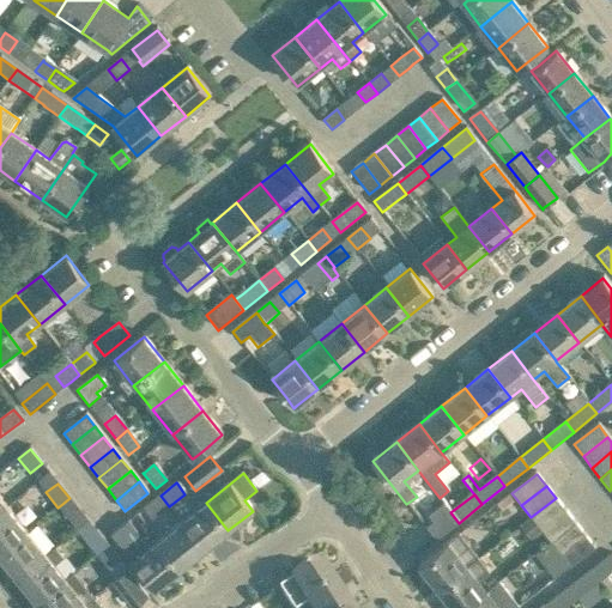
[(152,521),(169,506),(161,496),(143,509),(152,521)]
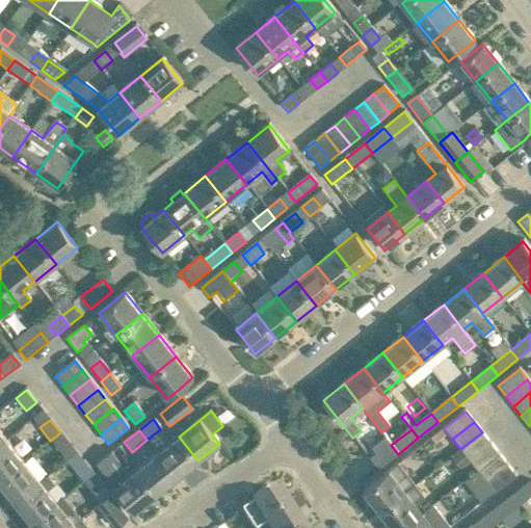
[(67,462),(77,453),(60,432),(54,438),(50,441),(60,453),(67,462)]
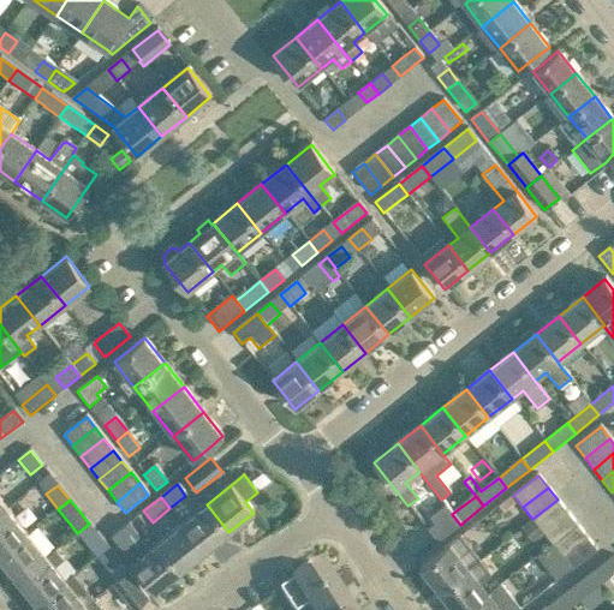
[(542,532),(567,513),(558,500),(532,519),(542,532)]
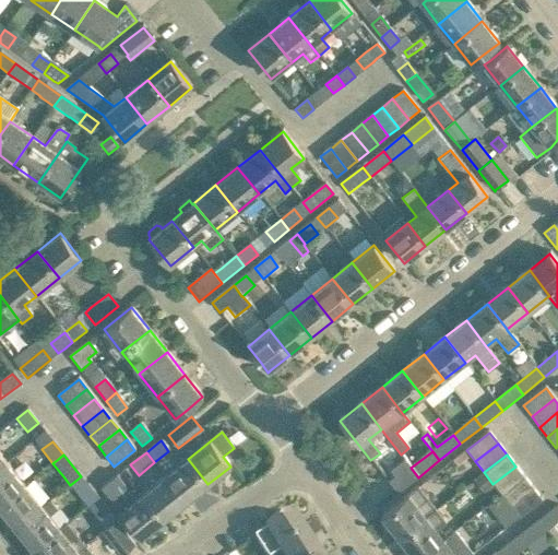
[(165,476),(186,502),(208,484),(188,459),(165,476)]
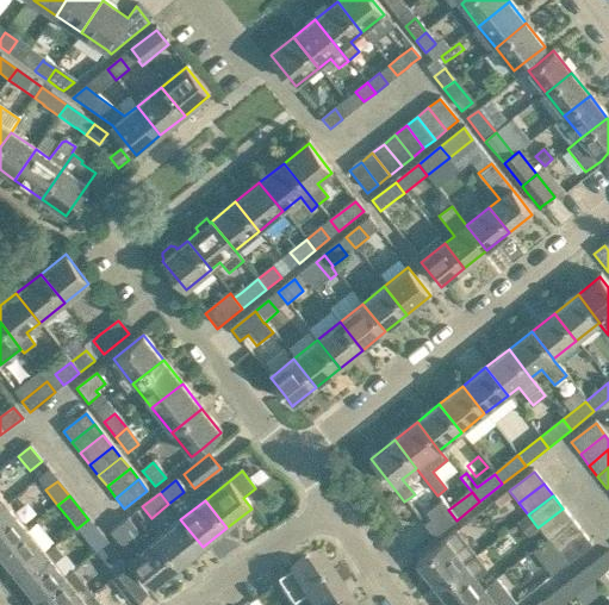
[(423,525),(426,528),(434,538),(457,521),(448,510),(441,501),(426,513),(430,519),(423,525)]
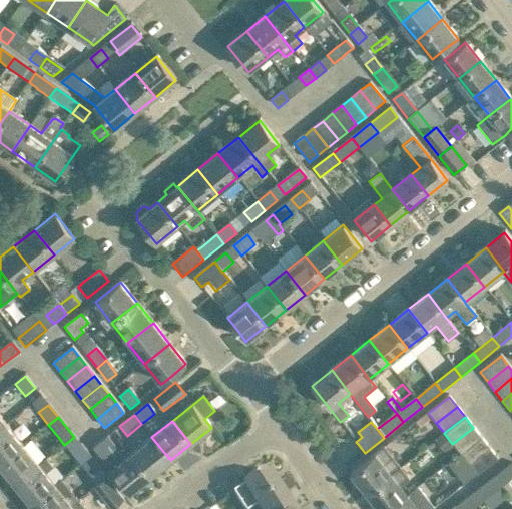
[(0,463),(22,446),(6,425),(0,429),(0,463)]
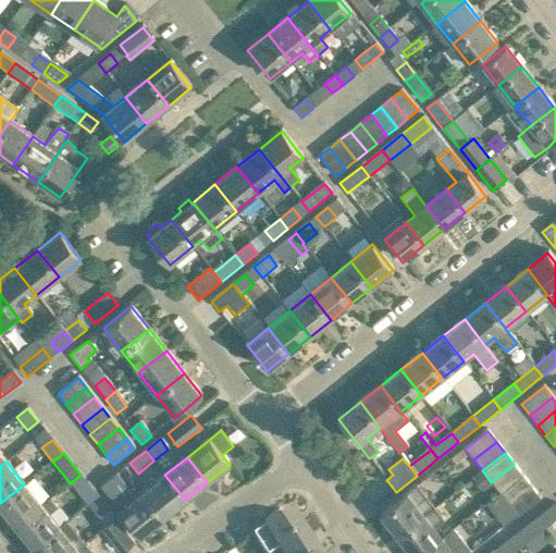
[(501,493),(522,476),(514,465),(491,482),(499,493),(501,493)]
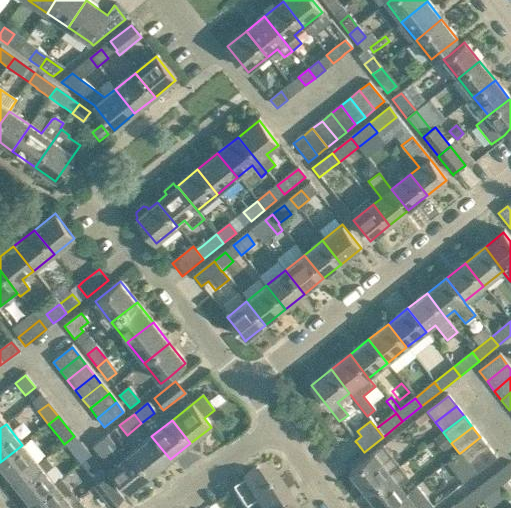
[(444,435),(435,442),(443,453),(452,446),(444,435)]
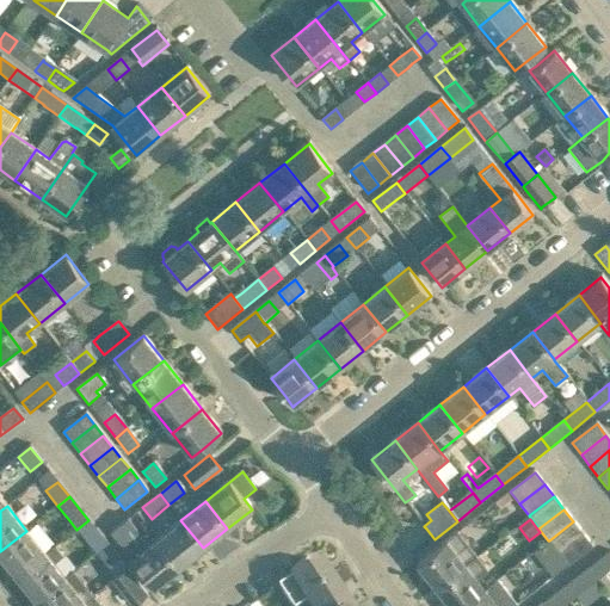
[(96,555),(108,545),(88,520),(76,530),(84,539),(96,555)]
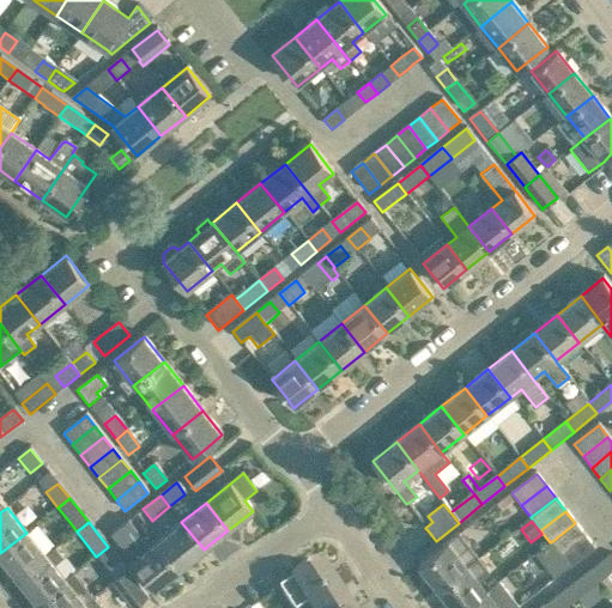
[(180,570),(157,541),(149,549),(137,534),(127,522),(111,535),(132,561),(140,571),(155,590),(156,589),(180,570)]
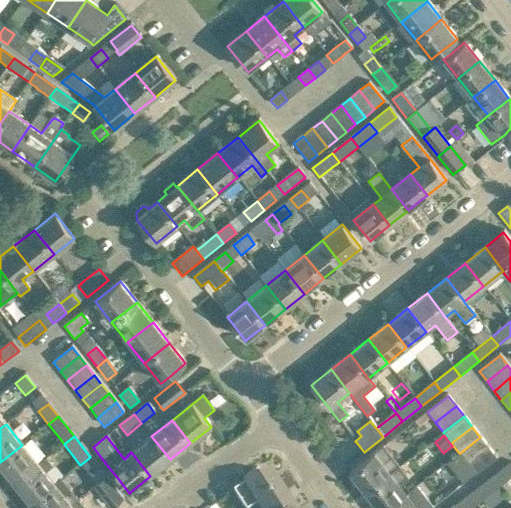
[(131,452),(150,476),(170,459),(151,436),(131,452)]
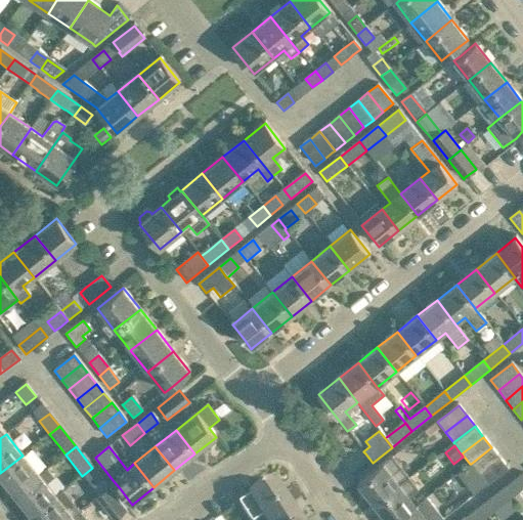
[(479,475),(499,459),(491,447),(471,464),(479,475)]
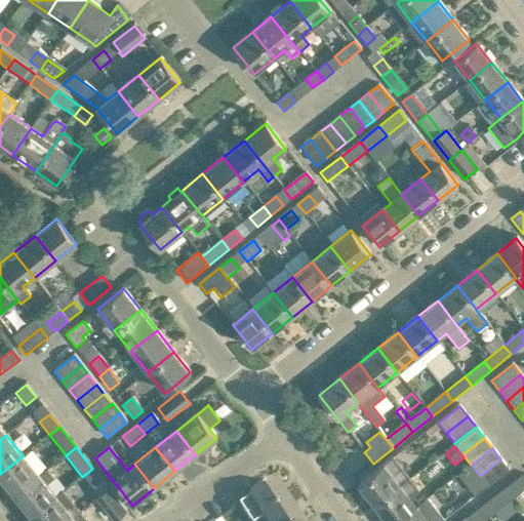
[(0,476),(15,496),(39,477),(38,476),(23,456),(0,474),(0,476)]
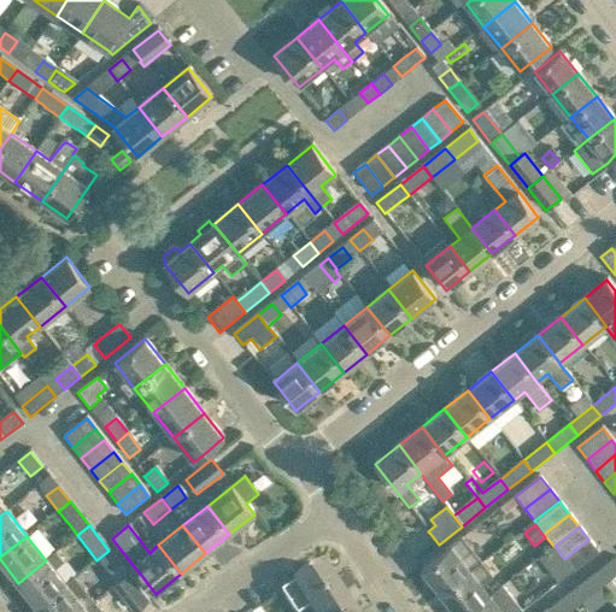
[(422,569),(421,570),(422,571),(423,570),(443,594),(470,572),(470,571),(481,563),(474,551),(462,537),(440,555),(422,569)]
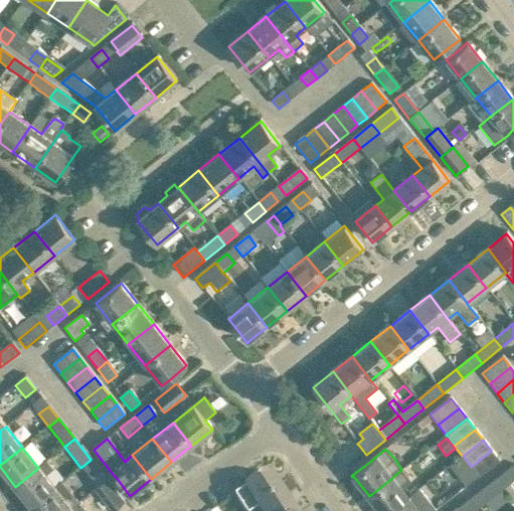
[(479,477),(499,461),(491,451),(471,467),(479,477)]
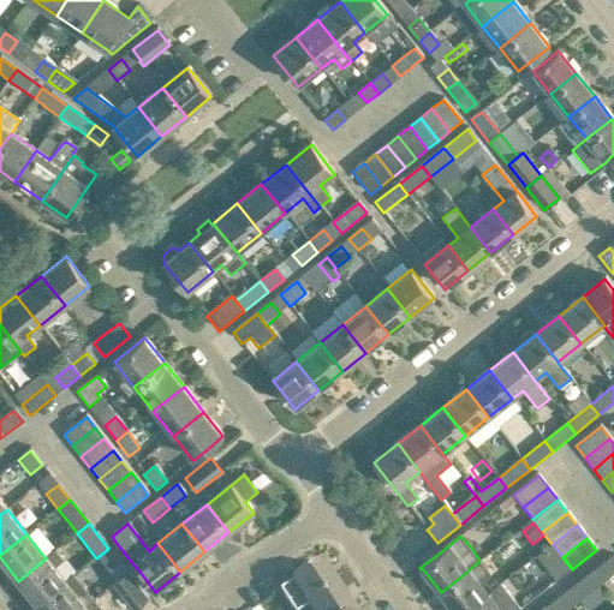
[(108,573),(120,563),(108,549),(96,558),(108,573)]
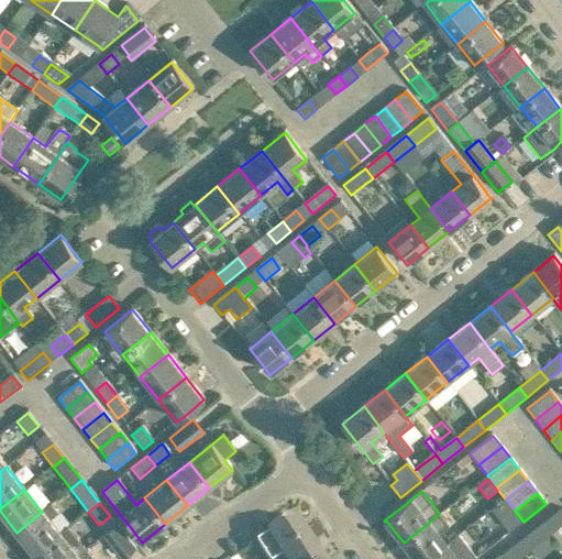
[(61,534),(59,534),(50,521),(57,514),(50,504),(41,511),(42,512),(17,533),(34,555),(61,534)]
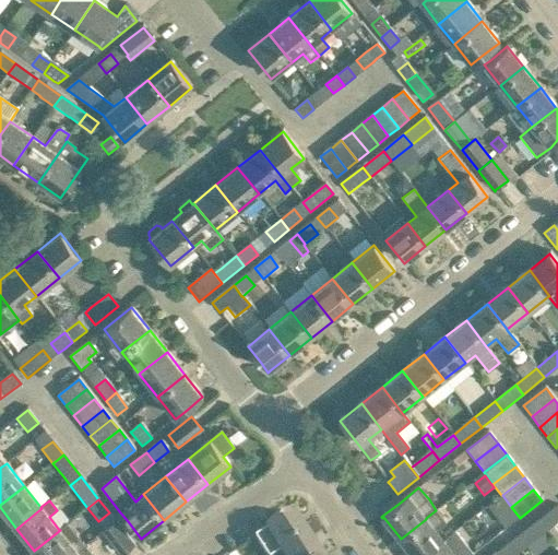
[(543,534),(557,522),(557,507),(535,524),(543,534)]
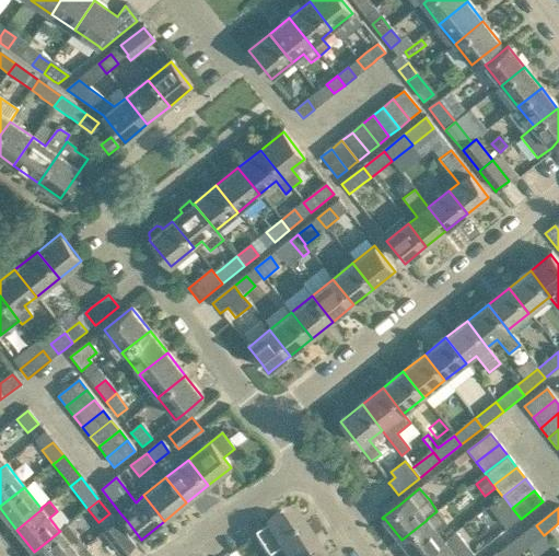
[(402,540),(414,555),(428,555),(444,543),(444,542),(437,533),(447,524),(437,511),(427,519),(427,520),(402,540)]
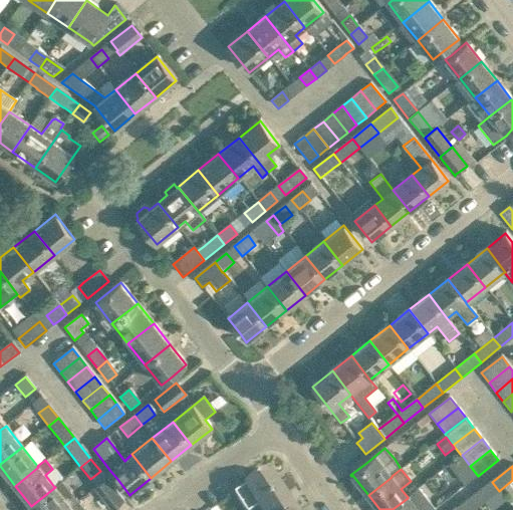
[(265,509),(284,498),(270,477),(234,500),(240,509),(265,509)]
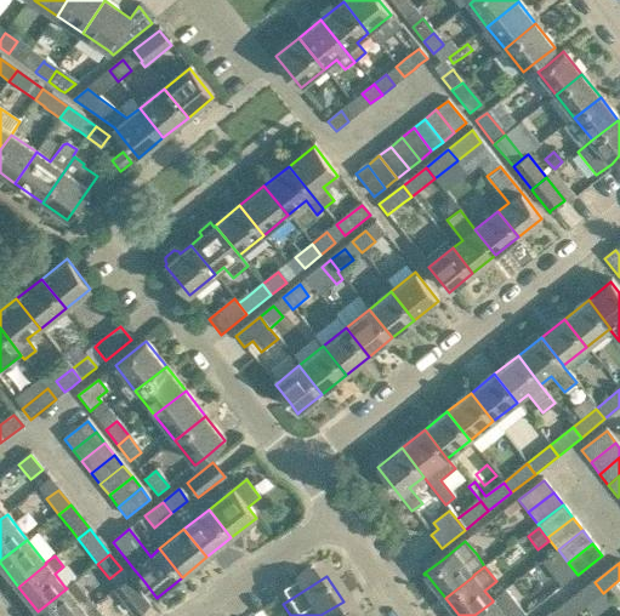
[(136,615),(137,614),(149,604),(136,587),(128,577),(113,589),(132,615),(136,615)]
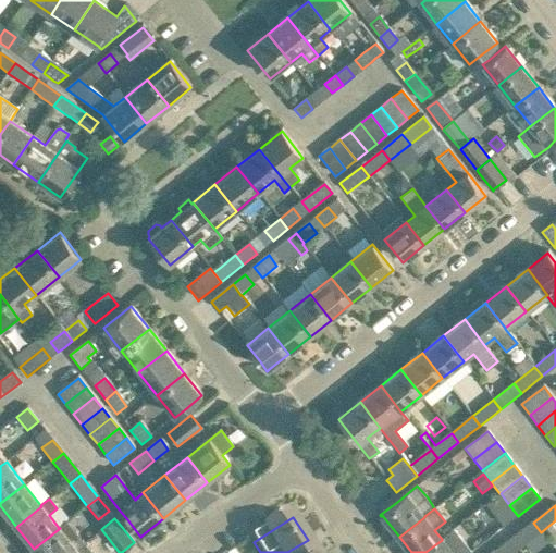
[(75,552),(77,551),(76,550),(85,543),(66,521),(59,528),(60,528),(34,549),(37,552),(75,552)]
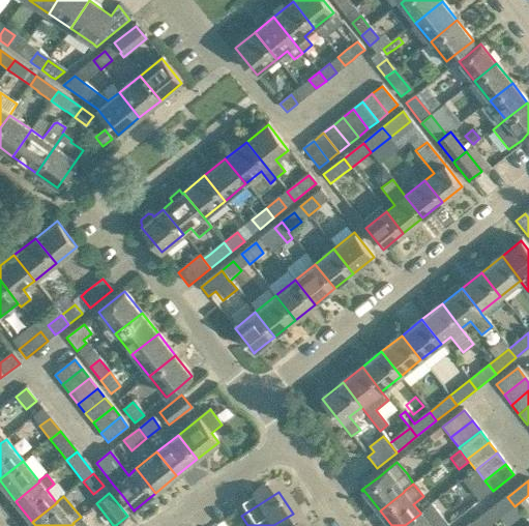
[(493,523),(515,506),(507,497),(486,514),(493,523)]
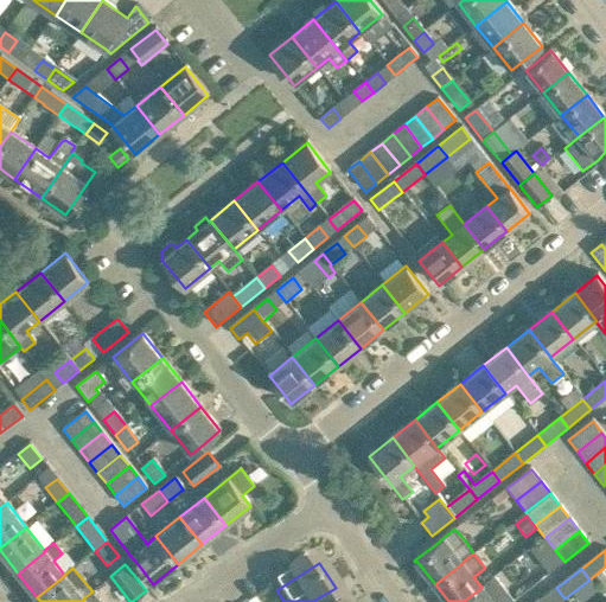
[(511,601),(503,591),(497,583),(493,577),(482,587),(482,588),(464,601),(511,601)]
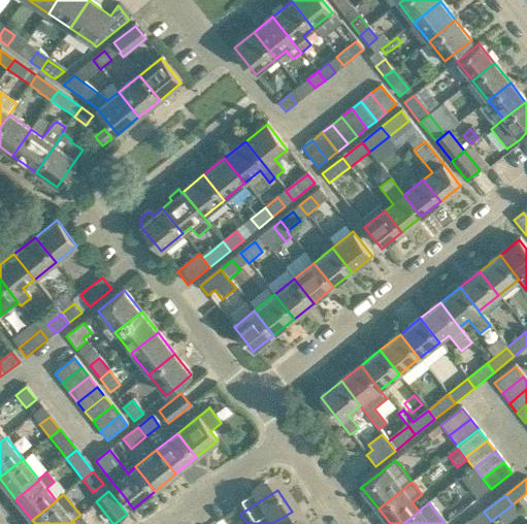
[(299,523),(292,512),(272,523),(299,523)]
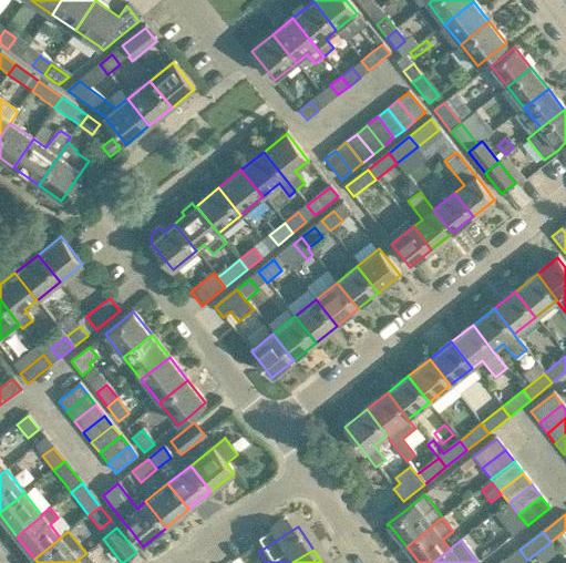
[(524,562),(527,560),(520,550),(503,562),(524,562)]
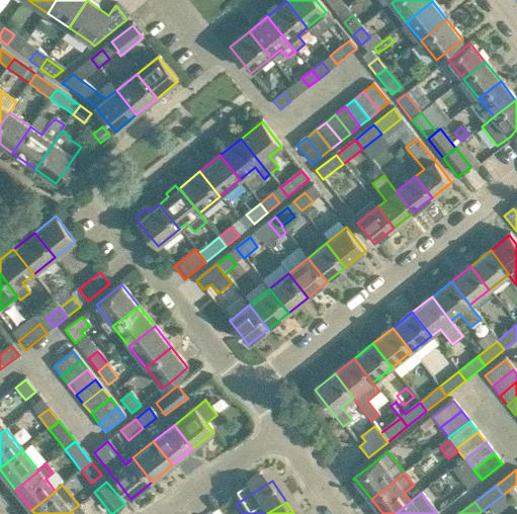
[(72,512),(70,513),(85,513),(79,505),(71,511),(72,512)]
